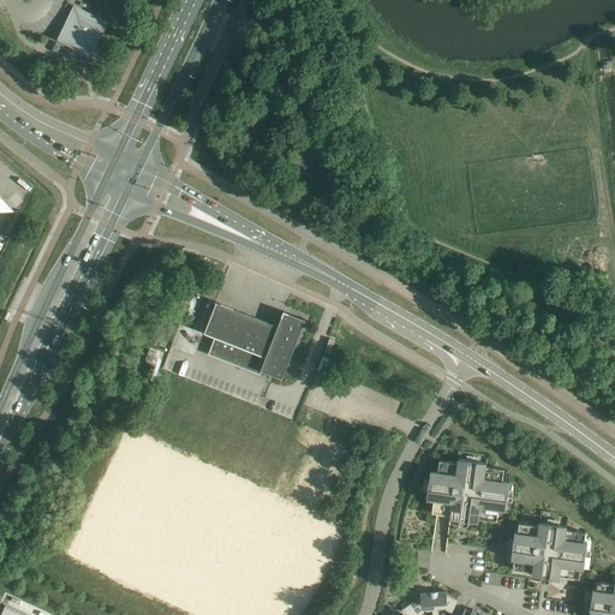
[(75,9),(64,31),(69,43),(83,49),(94,46),(101,31),(97,19),(75,9)]
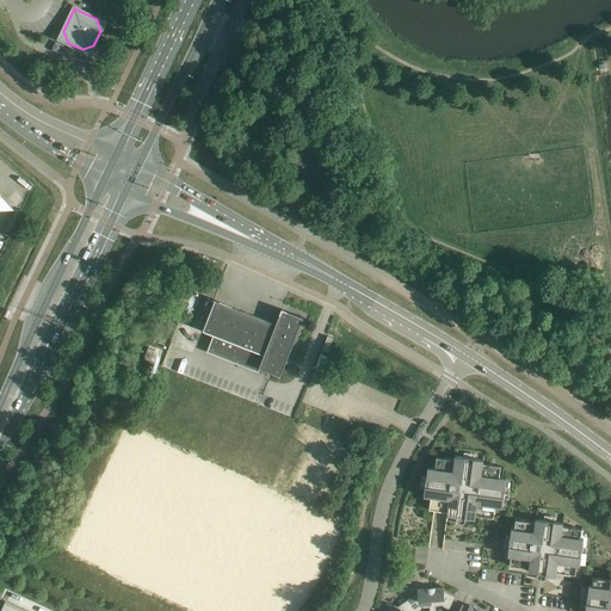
[(14,190),(6,198),(16,209),(25,199),(14,190)]
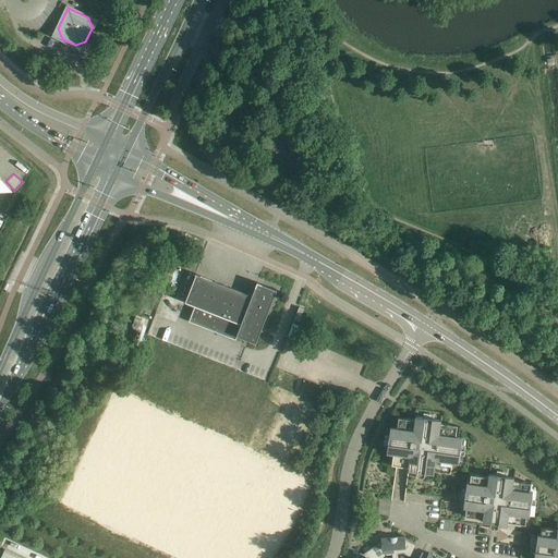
[(0,192),(13,192),(0,178),(0,192)]
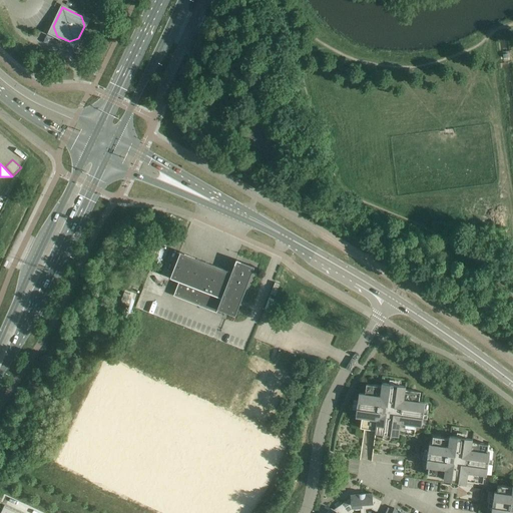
[(254,267),(239,261),(236,260),(231,272),(179,251),(179,252),(180,252),(170,278),(179,282),(173,296),(216,313),(217,310),(235,316),(254,267)]
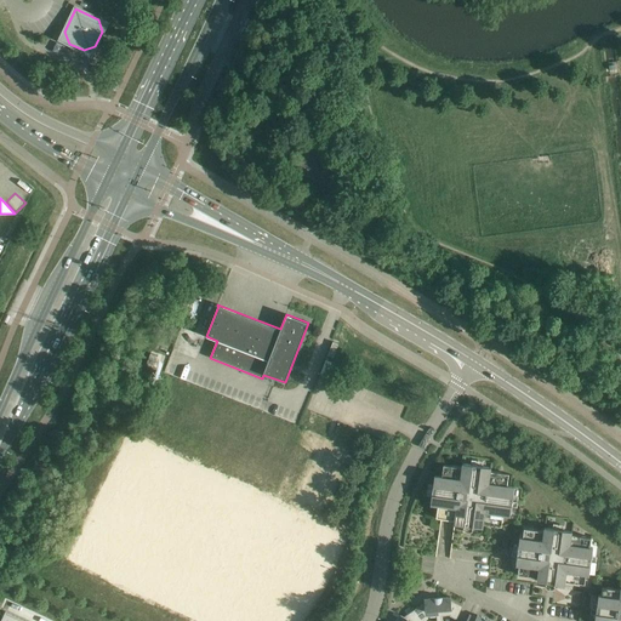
[(158,355),(151,353),(147,365),(153,368),(158,355)]
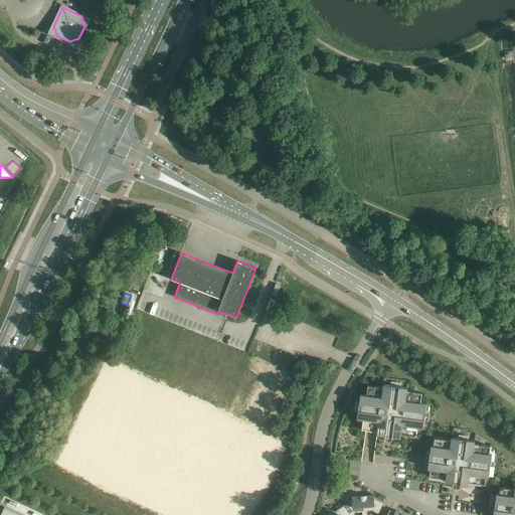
[(417,426),(423,427),(426,403),(420,403),(422,393),(406,390),(407,387),(383,384),(383,387),(368,385),(366,395),(360,394),(357,418),(363,419),(362,428),(372,431),(377,432),(377,435),(400,438),(400,435),(416,437),(417,426)]
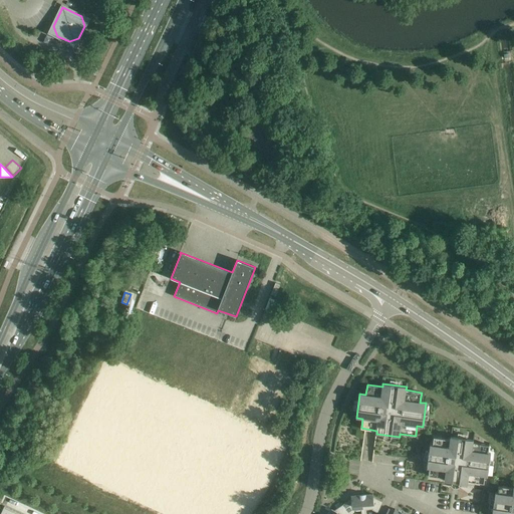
[(451,440),(434,438),(433,446),(431,445),(427,468),(430,468),(429,476),(445,478),(445,481),(467,484),(468,481),(484,484),(485,476),(488,476),(491,454),(488,453),(490,445),(473,443),(473,440),(451,437),(451,440)]
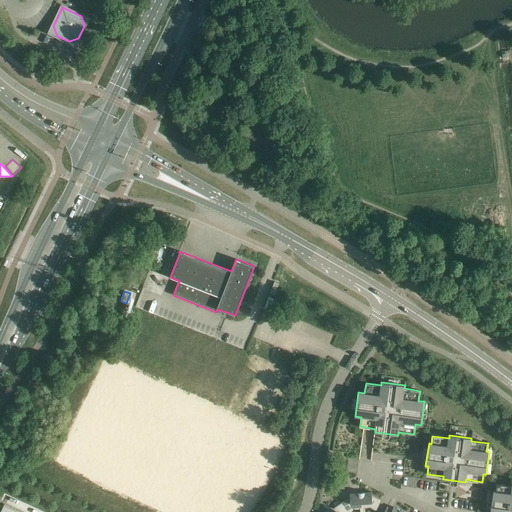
[(511,511),(511,485),(511,487),(496,484),(496,491),(493,491),(490,511),(511,511)]
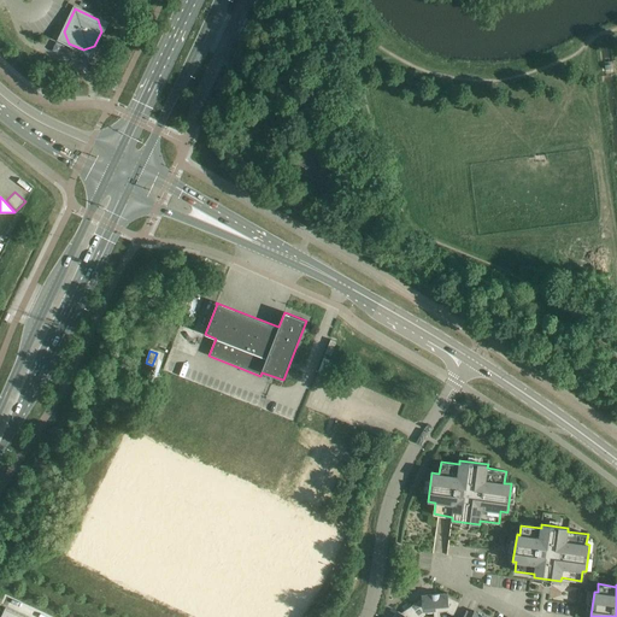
[(436,612),(434,612),(434,616),(439,616),(439,612),(446,611),(453,615),(460,603),(448,597),(448,593),(435,594),(436,612)]
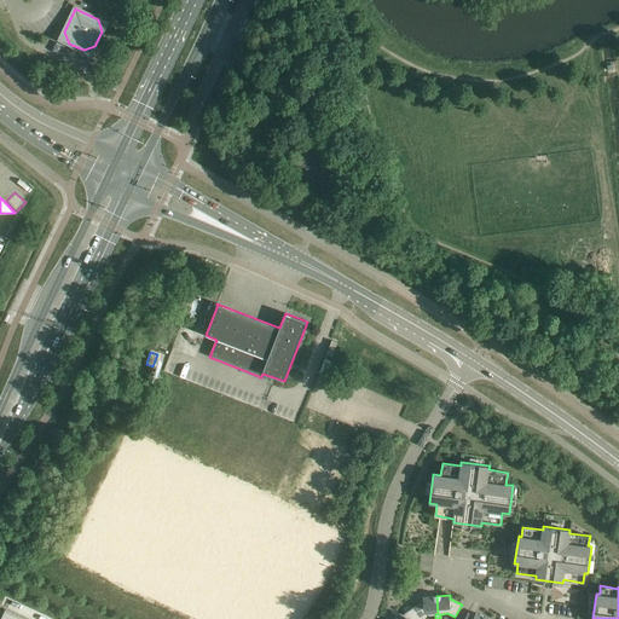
[(414,608),(420,618),(421,618),(428,615),(435,614),(438,614),(437,596),(423,597),(423,601),(414,608)]
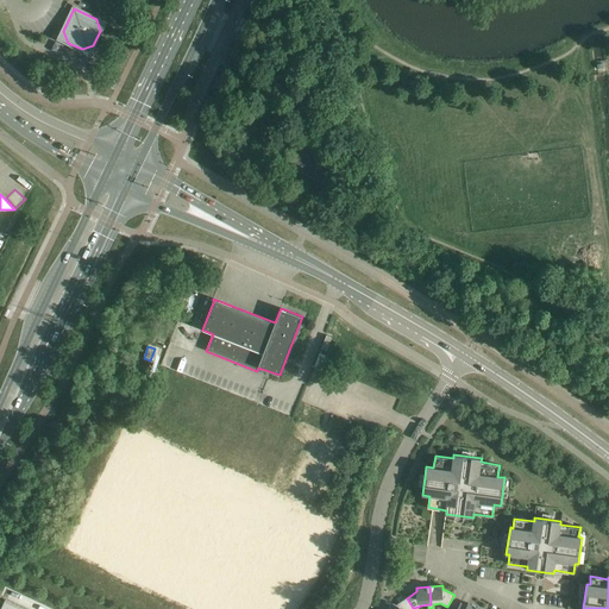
[(413,608),(407,598),(396,604),(393,603),(390,608),(413,608)]
